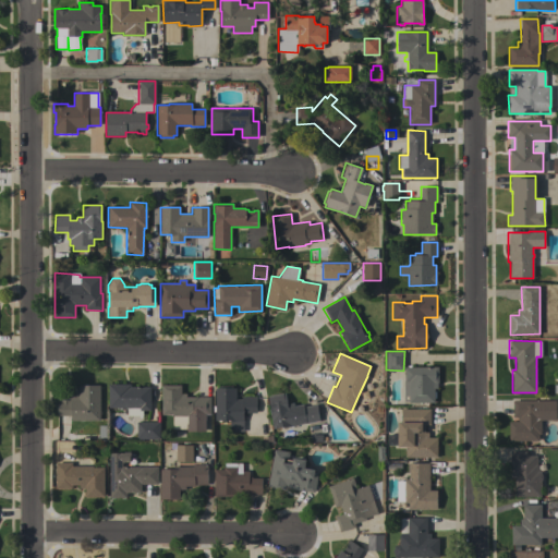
[(407,367),(407,365),(411,365),(411,367),(438,366),(438,383),(437,383),(437,388),(434,388),(434,391),(435,391),(435,398),(434,398),(434,402),(427,402),(427,405),(424,405),(424,402),(409,402),(409,401),(403,401),(403,380),(404,380),(404,367),(407,367)]
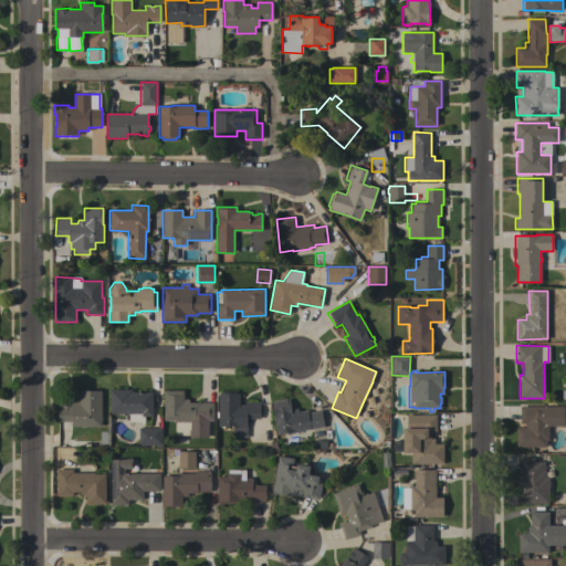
[(145,416),(144,421),(129,421),(129,413),(109,413),(109,389),(132,389),(132,392),(153,392),(153,416),(145,416)]
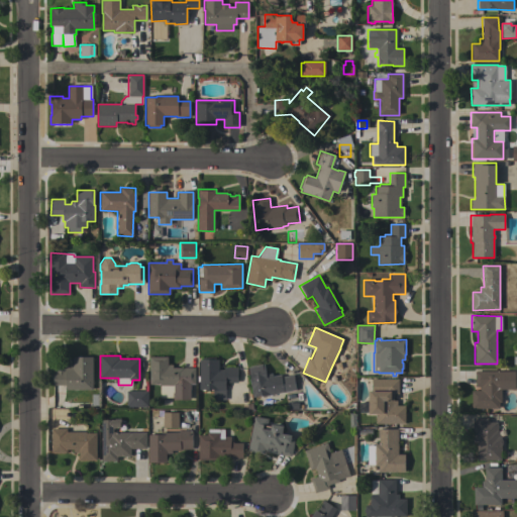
[(92,390),(66,390),(66,385),(54,385),(54,369),(66,369),(66,367),(72,367),(72,356),(92,356),(92,390)]
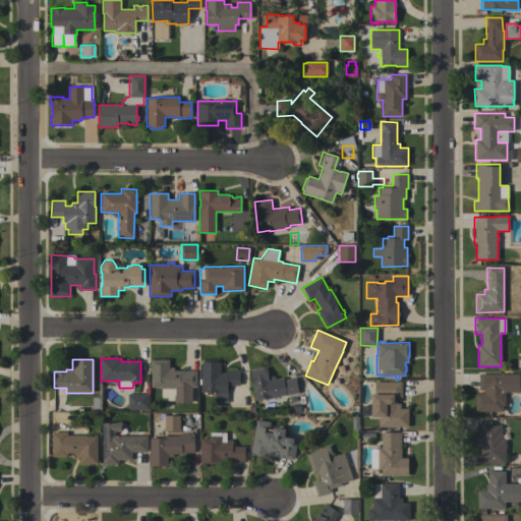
[(152,359),(169,359),(169,367),(174,367),(174,370),(196,370),(196,387),(191,387),(191,403),(175,403),(175,401),(161,401),(161,387),(152,387),(152,359)]
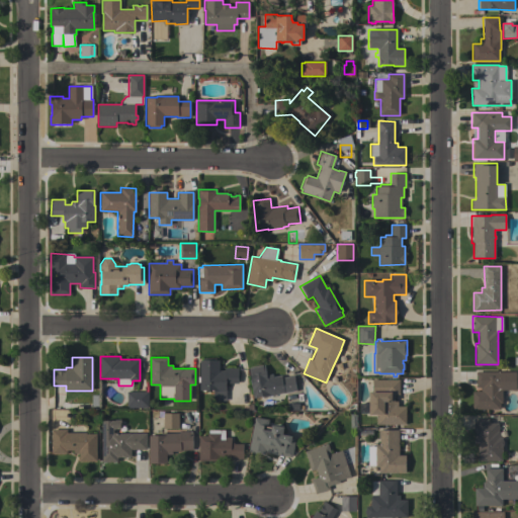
[(202,360),(202,358),(216,358),(216,360),(219,360),(219,370),(225,370),(225,367),(238,367),(238,383),(226,383),(226,401),(212,401),(212,391),(199,391),(199,360),(202,360)]
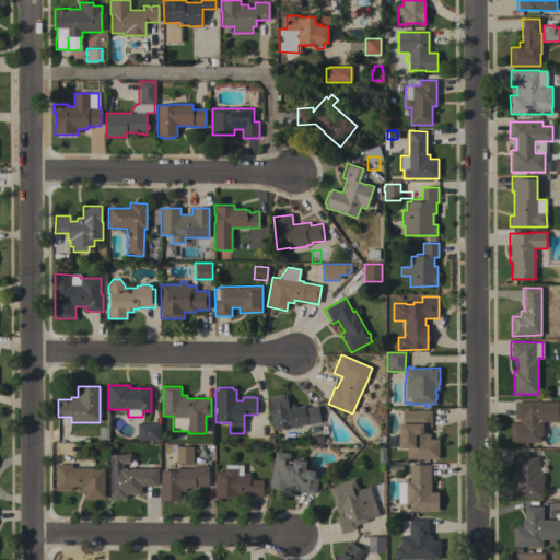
[(286,394),(288,406),(294,405),(295,408),(304,406),(304,408),(317,406),(321,422),(292,428),(292,427),(273,430),(270,410),(271,410),(269,397),(286,394)]
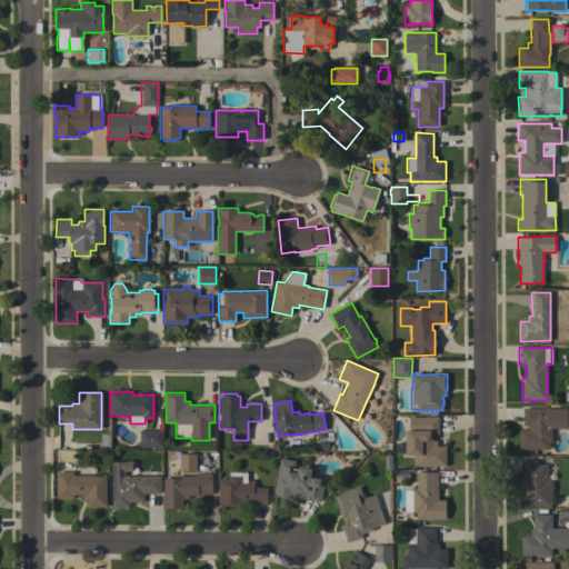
[(519,449),(519,429),(528,429),(528,426),(522,426),(522,409),(566,408),(566,428),(551,428),(551,442),(549,442),(549,449),(519,449)]
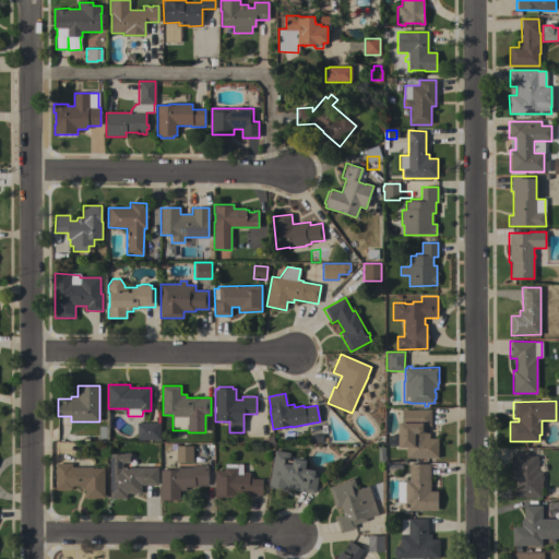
[(399,423),(402,423),(402,409),(430,409),(430,426),(426,426),(426,432),(429,432),(429,438),(438,438),(438,458),(406,459),(406,448),(400,448),(399,448),(399,423)]
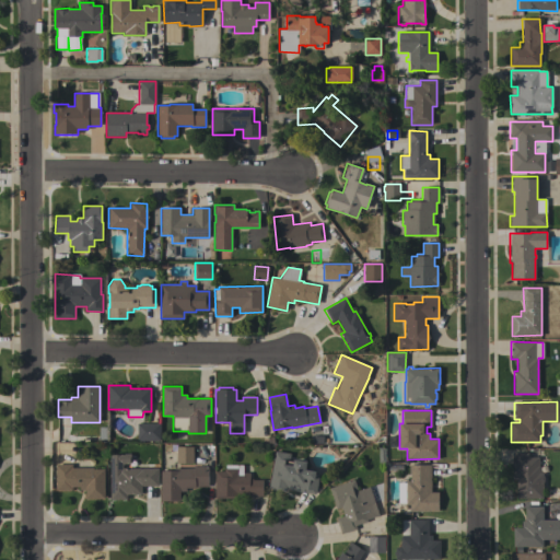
[(160,423),(160,440),(159,440),(159,441),(139,441),(139,440),(137,440),(137,423),(160,423)]
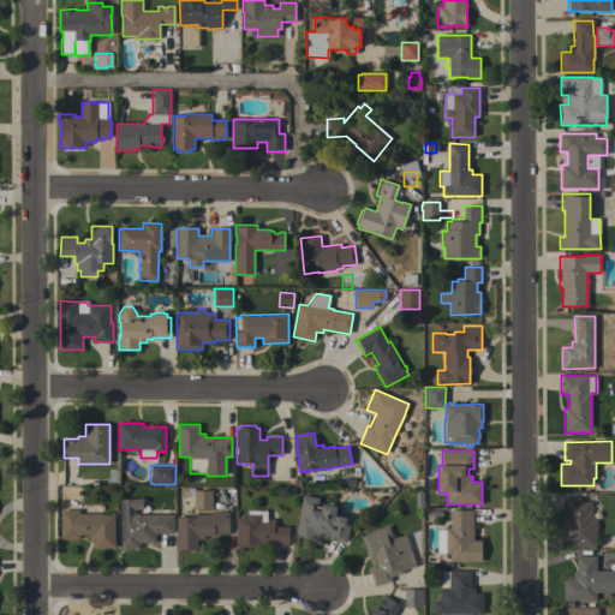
[(212,508),(193,508),(193,490),(212,490),(212,508)]
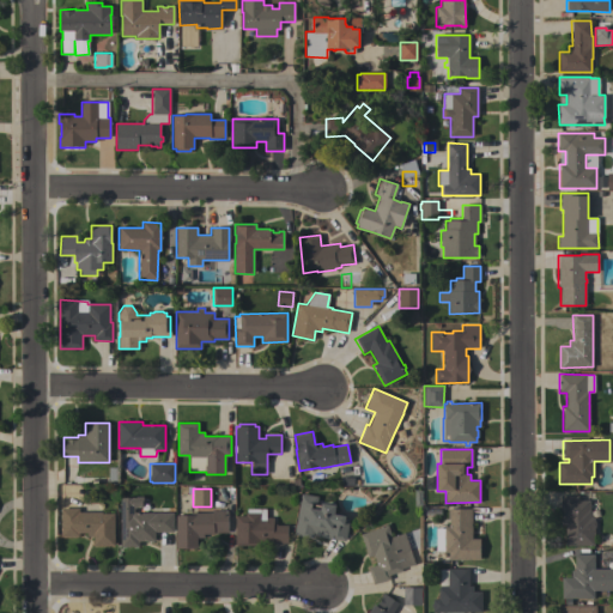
[(345,541),(327,538),(327,535),(309,532),(308,538),(293,535),(301,493),(317,497),(315,510),(335,514),(335,517),(337,517),(337,520),(349,522),(345,541)]
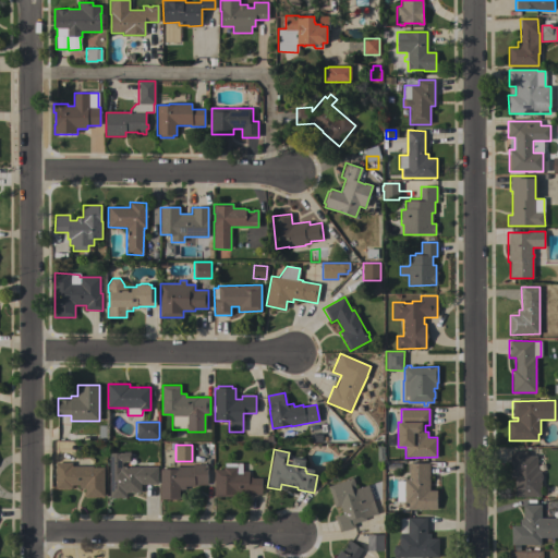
[(526,451),(526,453),(528,453),(528,455),(536,455),(537,464),(537,471),(541,471),(541,473),(542,473),(542,480),(541,480),(541,496),(514,497),(514,477),(510,477),(510,451),(526,451)]
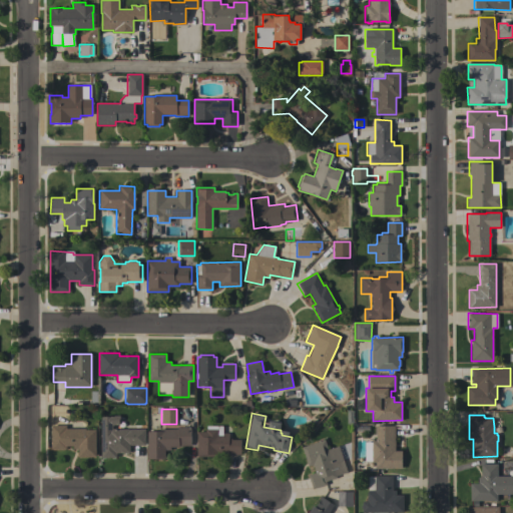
[(113,417),(113,416),(120,416),(120,422),(119,422),(119,425),(113,425),(113,429),(145,429),(145,445),(129,445),(129,453),(116,453),(116,458),(101,458),(101,417),(113,417)]
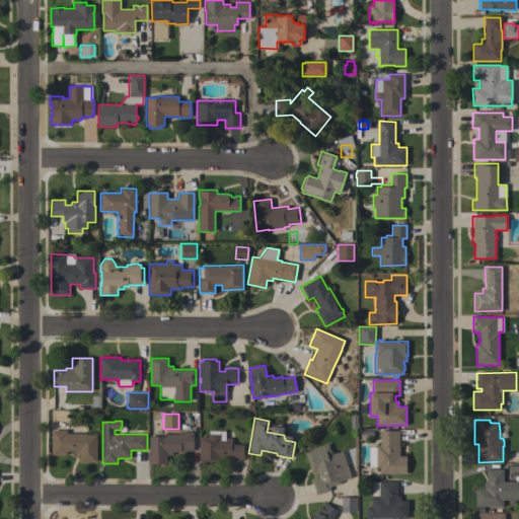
[(96,462),(79,462),(79,454),(74,454),(74,451),(67,451),(67,454),(52,454),(52,431),(67,431),(67,434),(86,433),(86,435),(96,435),(96,462)]
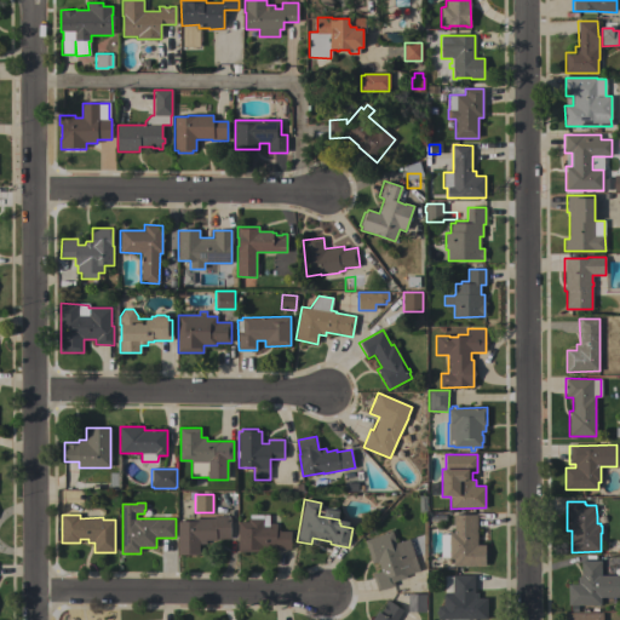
[(237,521),(248,521),(248,518),(250,518),(250,515),(269,515),(269,522),(276,522),(276,529),(280,529),(280,532),(291,532),(291,549),(274,549),(274,547),(263,547),(263,552),(237,552),(237,521)]
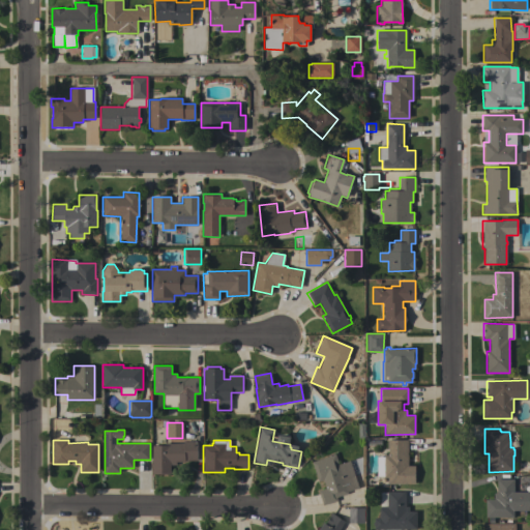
[(387,483),(387,477),(376,477),(376,458),(384,458),(384,455),(387,455),(387,452),(388,452),(388,447),(386,447),(386,440),(408,440),(408,465),(415,465),(415,483),(387,483)]
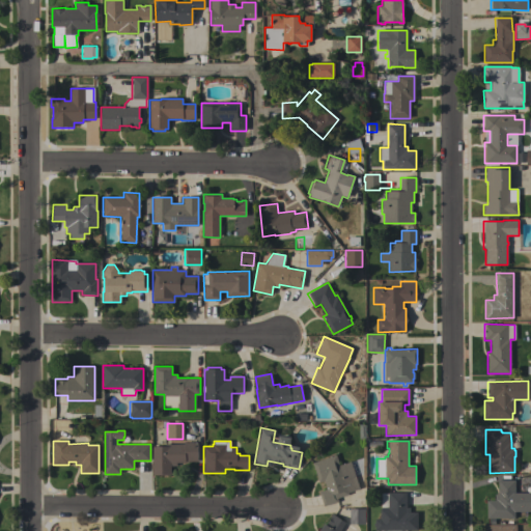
[(152,447),(165,447),(165,444),(184,444),(184,442),(197,442),(197,462),(185,462),(185,463),(176,463),(176,466),(171,466),(170,475),(152,475),(152,447)]
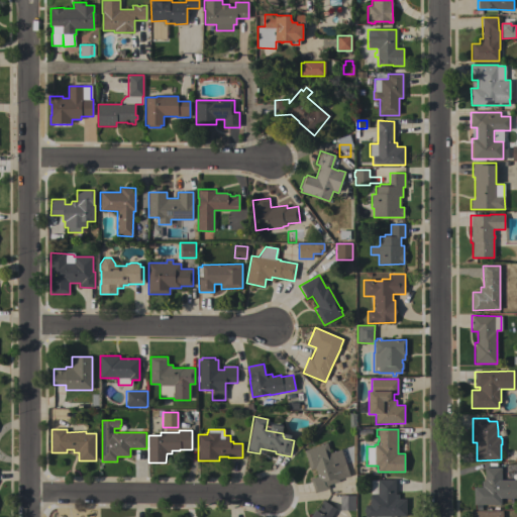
[(310,479),(317,476),(315,469),(310,471),(304,450),(327,442),(330,452),(340,449),(349,476),(338,479),(339,481),(328,485),(329,488),(315,493),(310,479)]
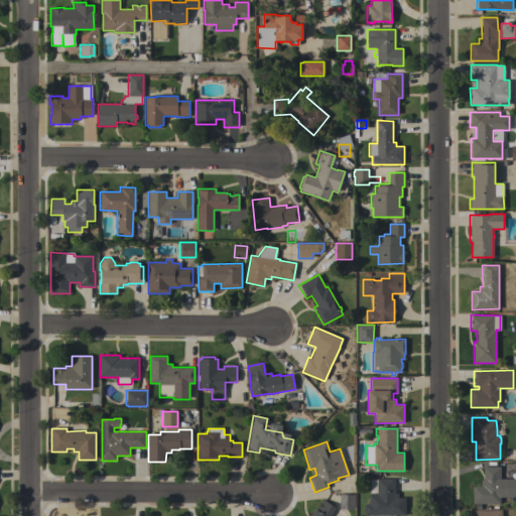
[(473,486),(480,486),(480,480),(483,480),(483,467),(500,467),(500,479),(515,479),(515,497),(500,497),(500,503),(473,504),(473,486)]
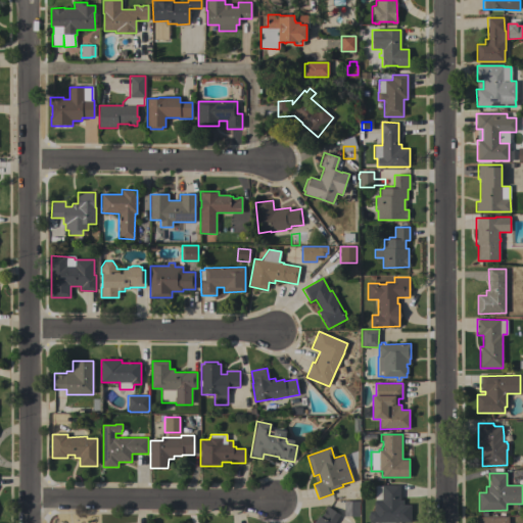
[(369,522),(369,519),(368,518),(368,515),(369,514),(369,511),(374,511),(374,501),(382,501),(382,485),(399,485),(399,500),(402,500),(402,505),(411,505),(411,522),(369,522)]
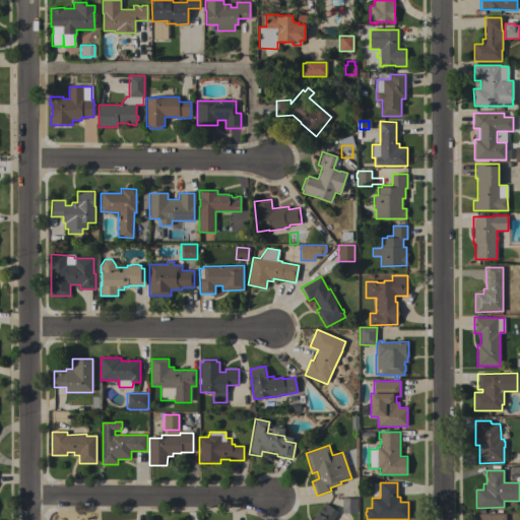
[(342,498),(356,498),(356,513),(342,513),(342,498)]
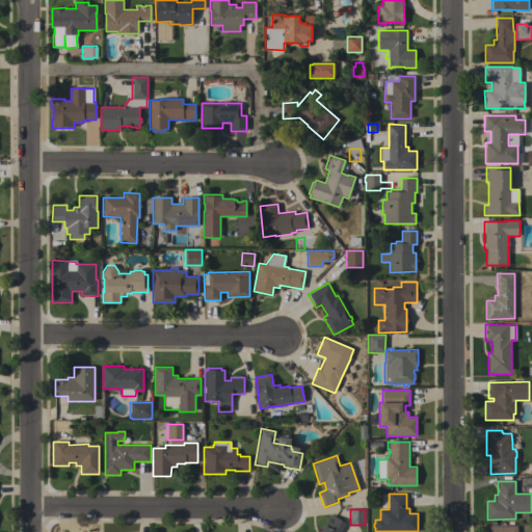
[(319,531),(324,524),(325,525),(327,523),(328,523),(330,519),(329,519),(331,514),(346,523),(340,531),(319,531)]
